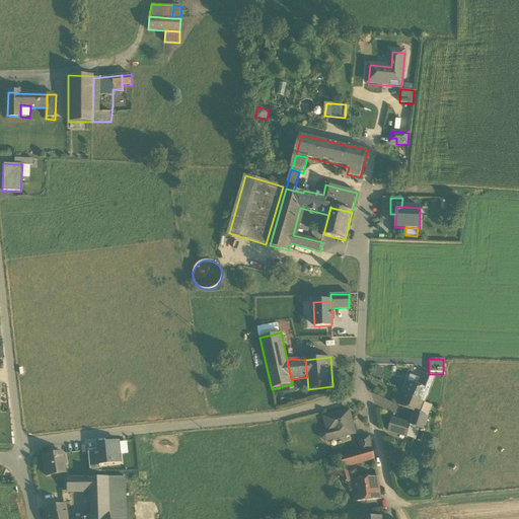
[(375,367),(373,376),(381,378),(383,368),(375,367)]
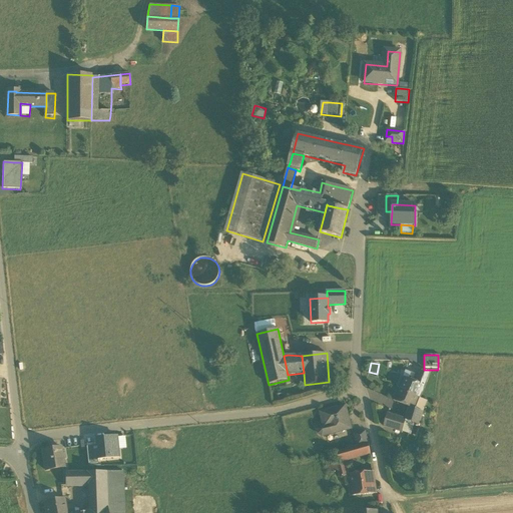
[(420,376),(417,383),(424,386),(429,373),(422,370),(420,376)]
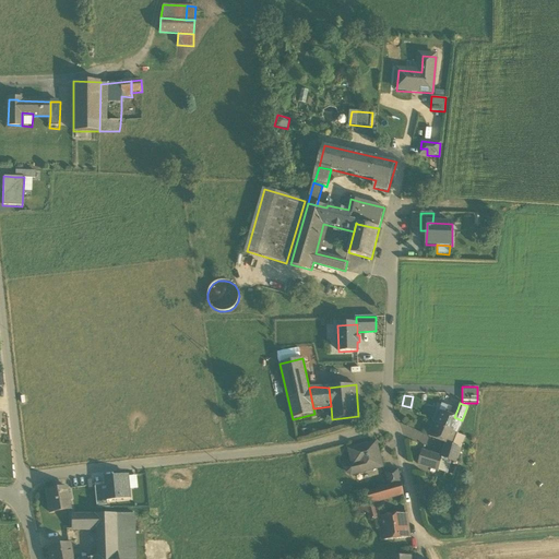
[(448,406),(444,413),(454,417),(458,409),(448,406)]
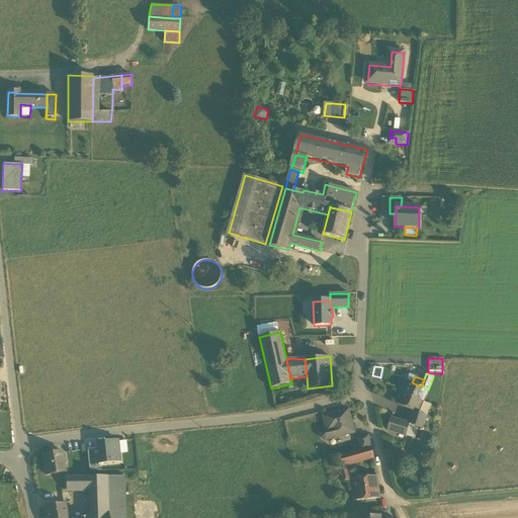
[(423,401),(428,390),(421,386),(412,382),(407,380),(403,392),(423,401)]
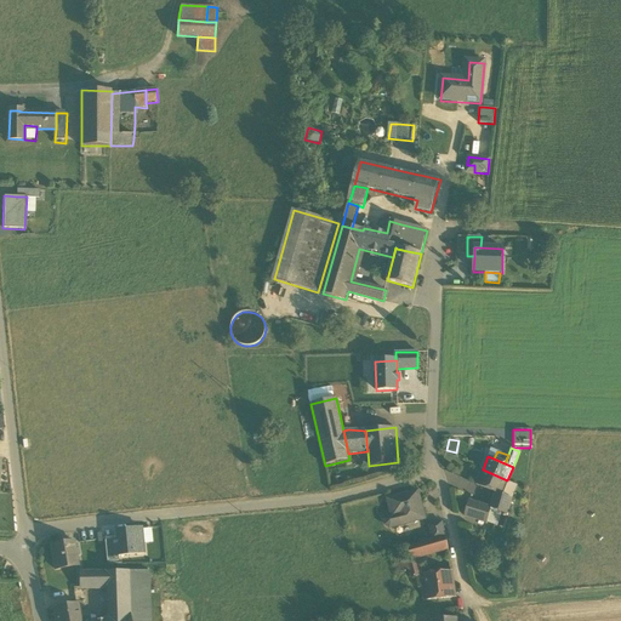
[(502,494),(507,480),(483,469),(477,485),(494,491),(502,495),(502,494)]
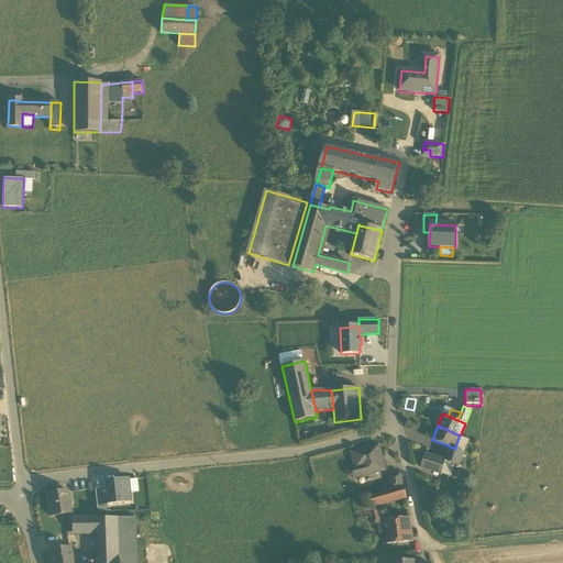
[(470,439),(460,435),(455,448),(464,452),(470,439)]
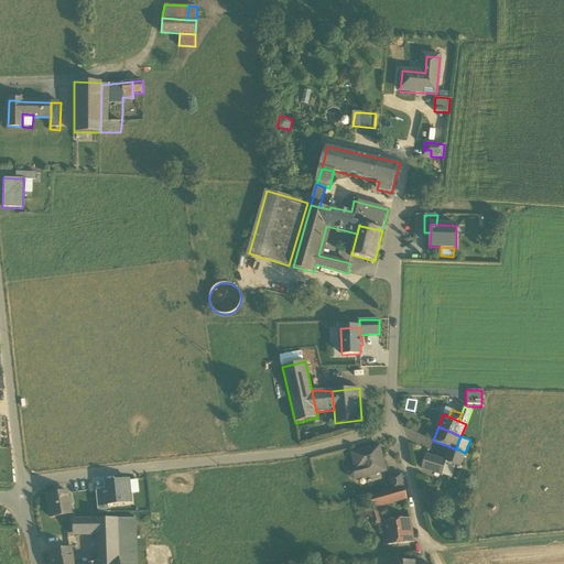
[(351,453),(355,465),(360,463),(365,477),(386,472),(379,446),(351,453)]
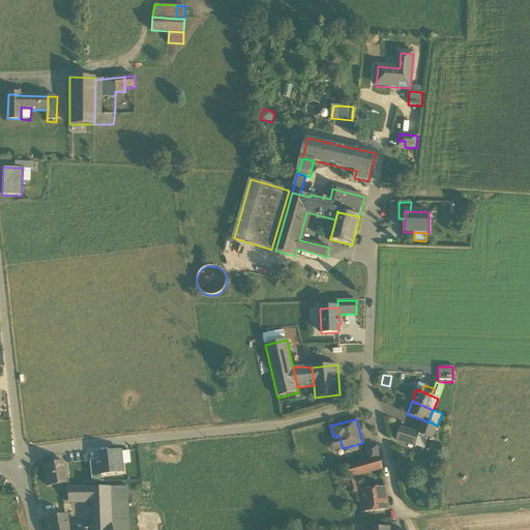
[(421,419),(418,433),(419,433),(419,434),(427,436),(434,438),(437,425),(429,421),(429,422),(421,419)]
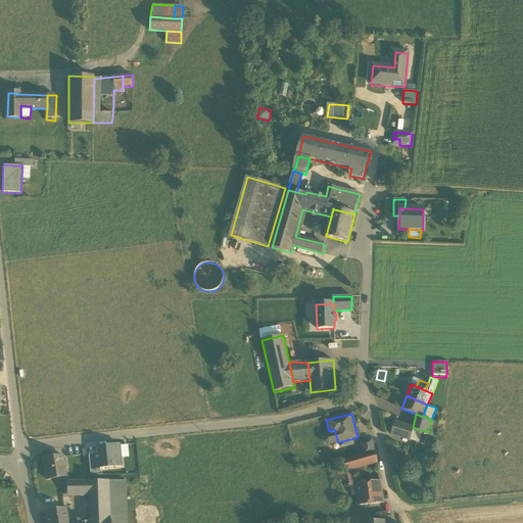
[(411,439),(414,428),(414,427),(413,427),(395,422),(391,434),(411,439)]
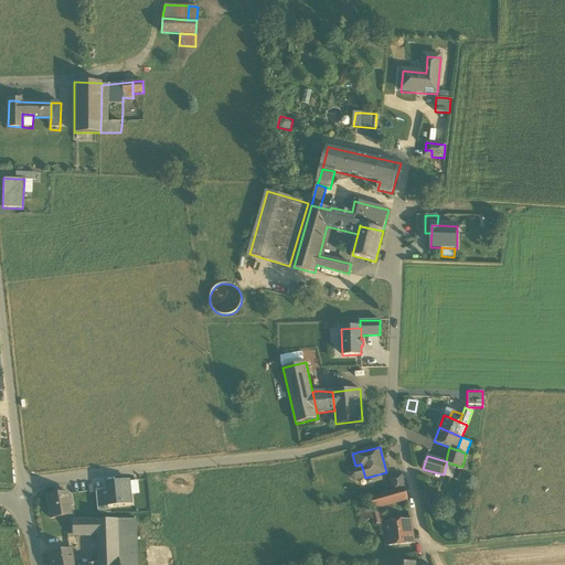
[(455,465),(447,462),(444,475),(450,477),(455,465)]
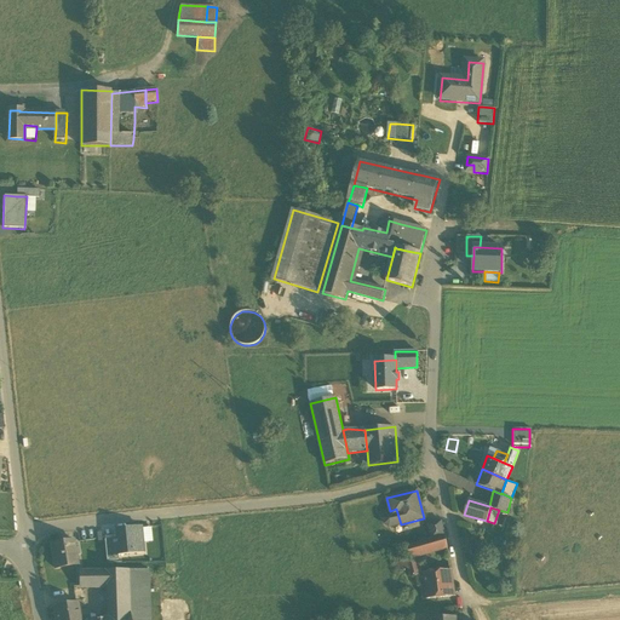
[(389,527),(401,524),(396,509),(390,511),(391,515),(386,516),(384,520),(385,524),(389,527)]
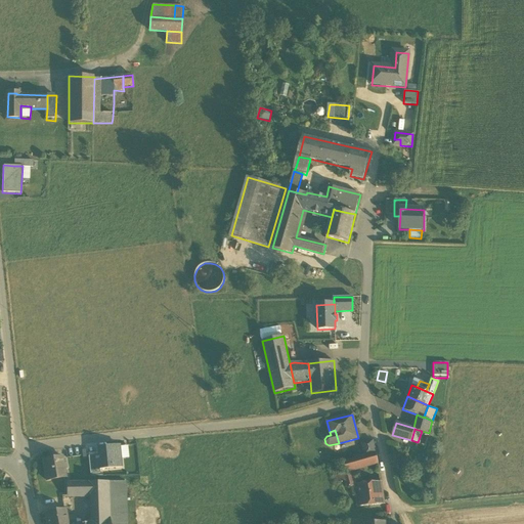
[(361,443),(364,455),(377,452),(374,440),(361,443)]
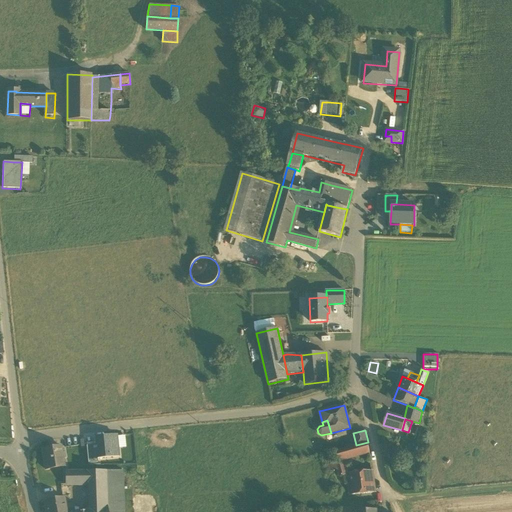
[(116,435),(94,437),(95,445),(92,445),(93,451),(96,451),(96,458),(97,458),(118,456),(116,435)]
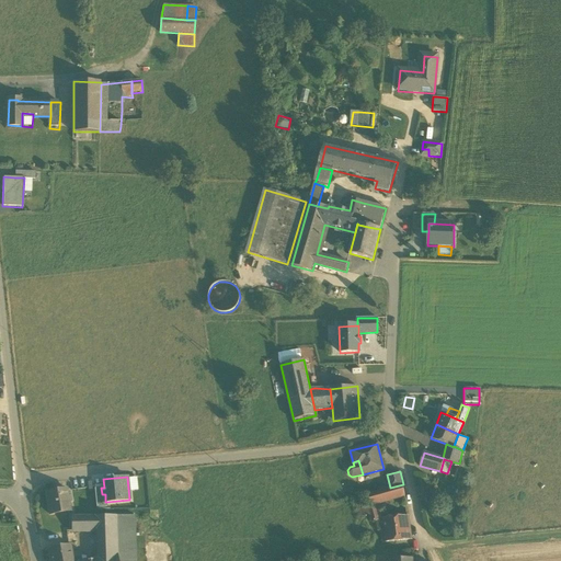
[(368,494),(371,505),(379,503),(398,497),(404,495),(403,484),(390,488),(368,494)]
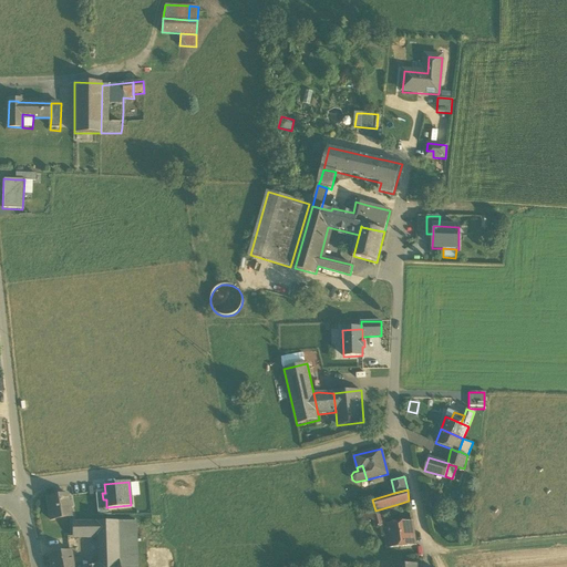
[(102,493),(95,494),(98,513),(107,512),(107,507),(106,507),(106,500),(103,500),(102,493)]
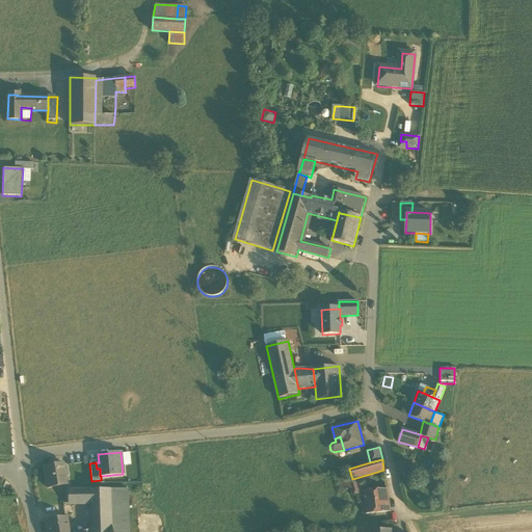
[(43,468),(47,488),(67,484),(64,475),(62,475),(60,464),(43,468)]
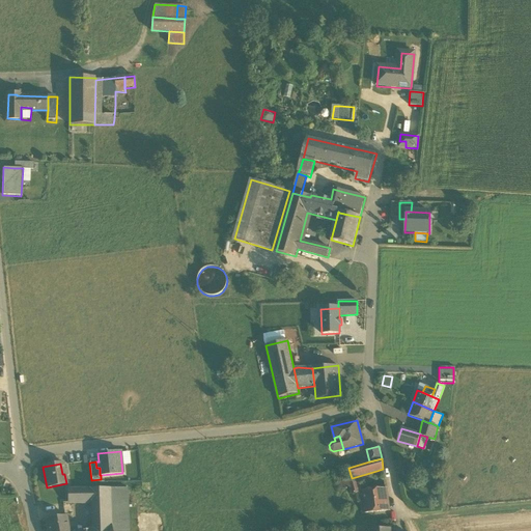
[(351,486),(353,494),(361,491),(362,491),(359,476),(352,478),(348,479),(351,486)]
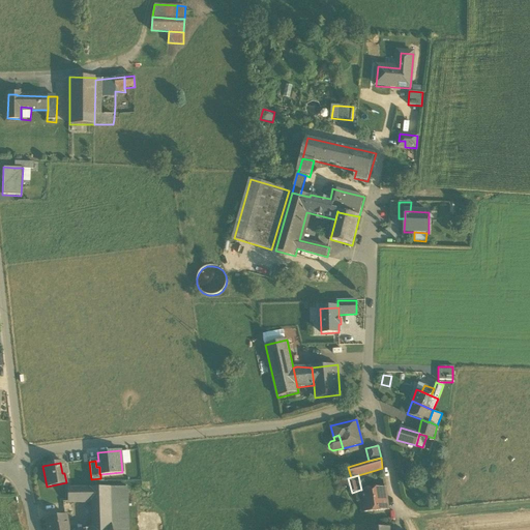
[(350,486),(348,478),(340,480),(342,489),(350,486)]
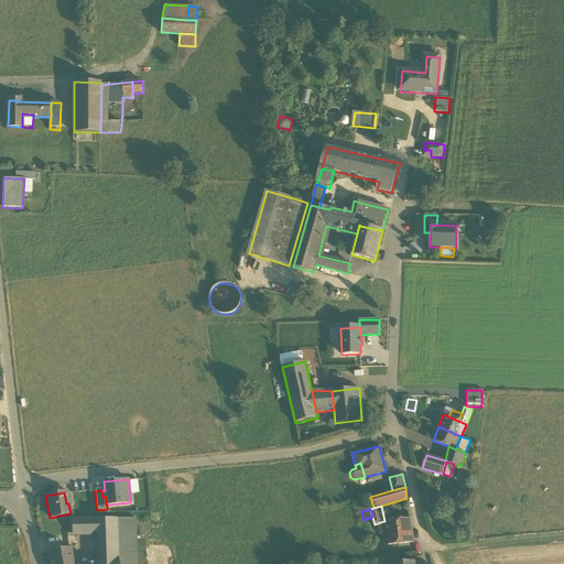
[(99,533),(99,562),(118,559),(119,559),(118,540),(117,519),(72,520),(73,533),(99,533)]
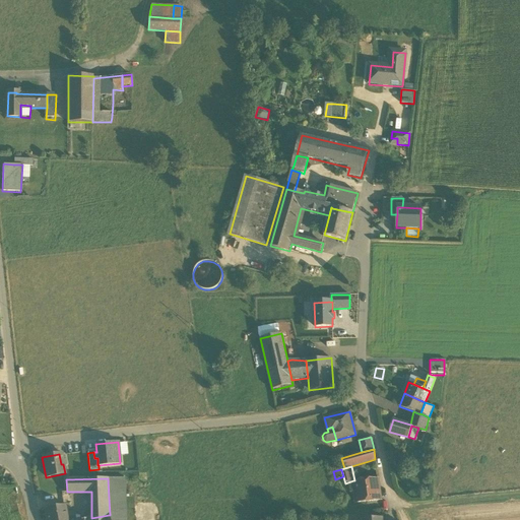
[(108,478),(109,498),(125,497),(125,478),(108,478)]
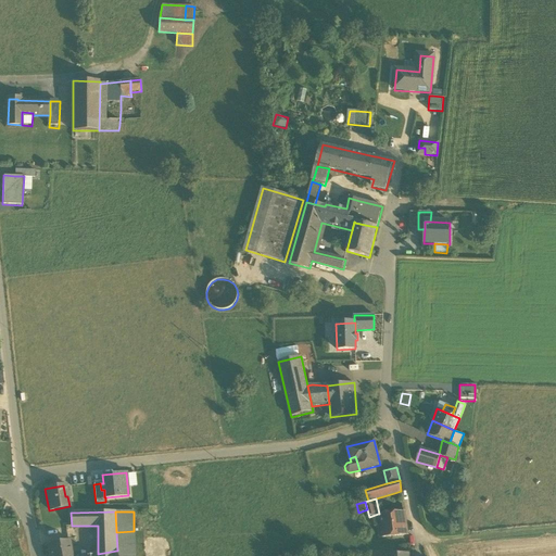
[(378,514),(381,536),(407,534),(404,512),(379,514),(378,514)]
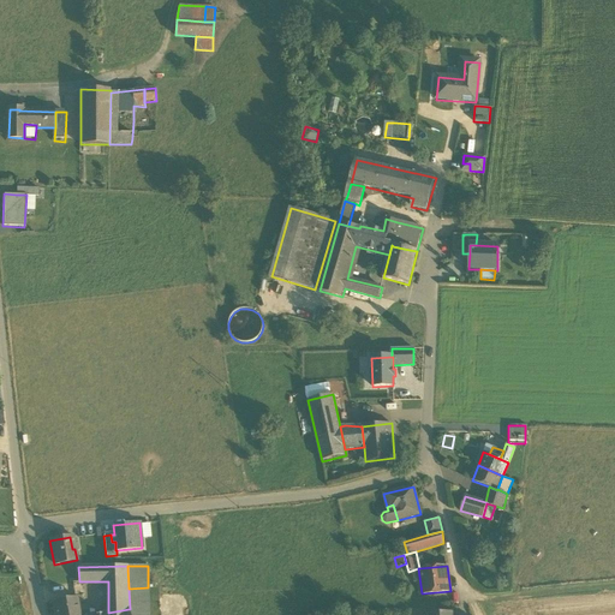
[(149,614),(148,587),(129,589),(130,609),(129,609),(129,614),(149,614)]
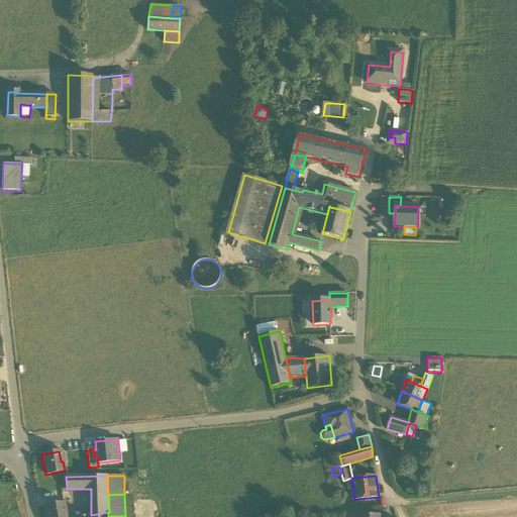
[(46,516),(67,516),(65,502),(44,506),(45,514),(46,514),(46,516)]
